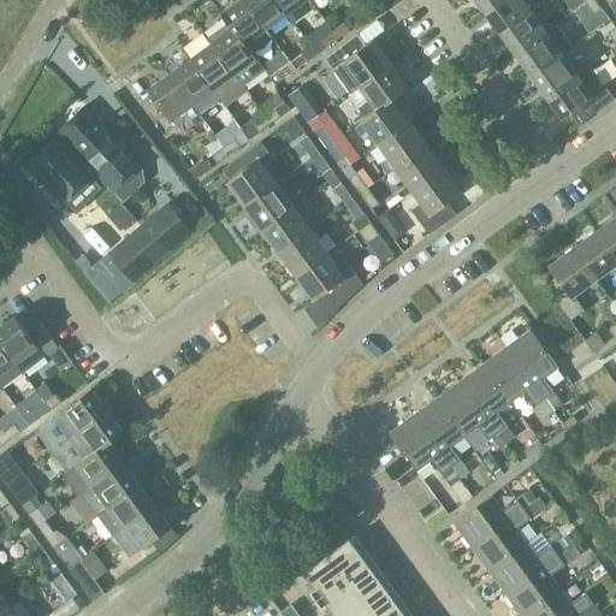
[(243,0),(221,16),(229,25),(232,30),(234,30),(246,46),(247,46),(253,54),(272,40),(266,31),(243,0)]
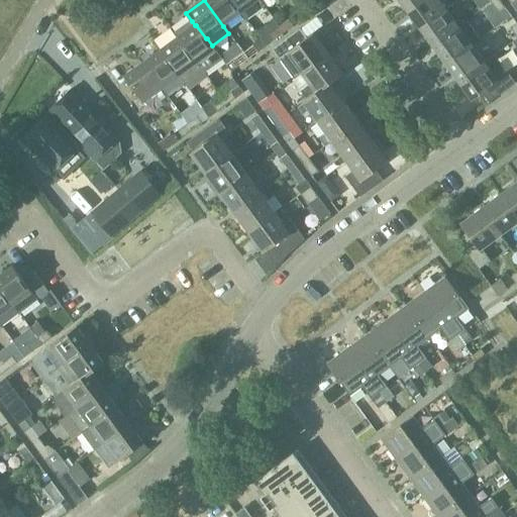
[(231,0),(204,0),(223,26),(241,13),(231,0)]
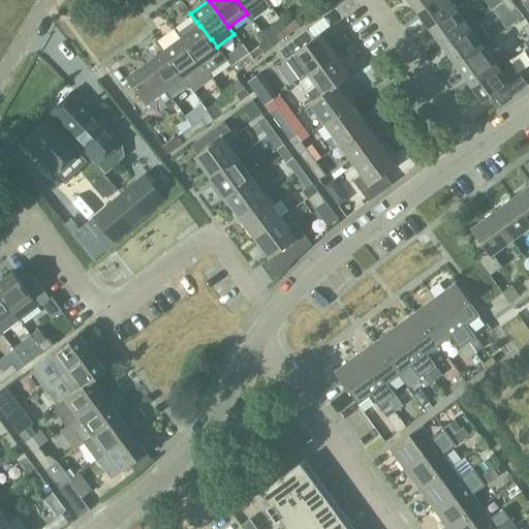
[(263,0),(237,0),(247,13),(265,0),(263,0)]
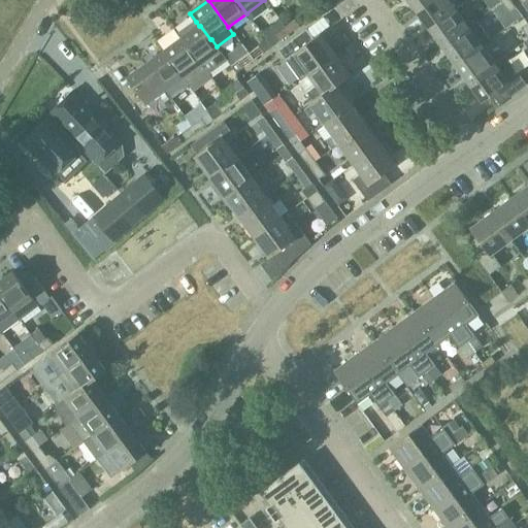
[(406,0),(417,12),(433,0),(406,0)]
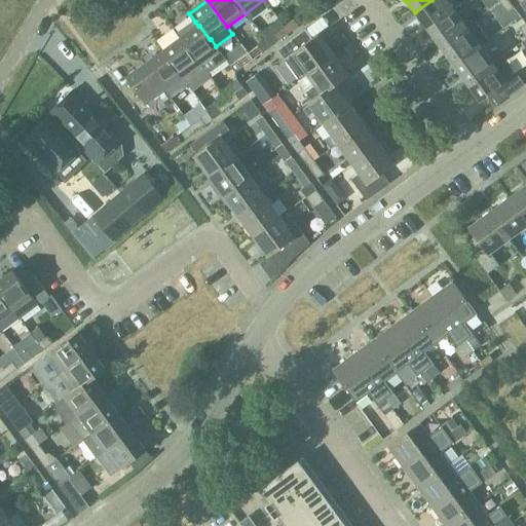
[(446,0),(431,0),(415,12),(427,30),(454,10),(463,4),(460,0),(454,0),(449,4),(446,0)]
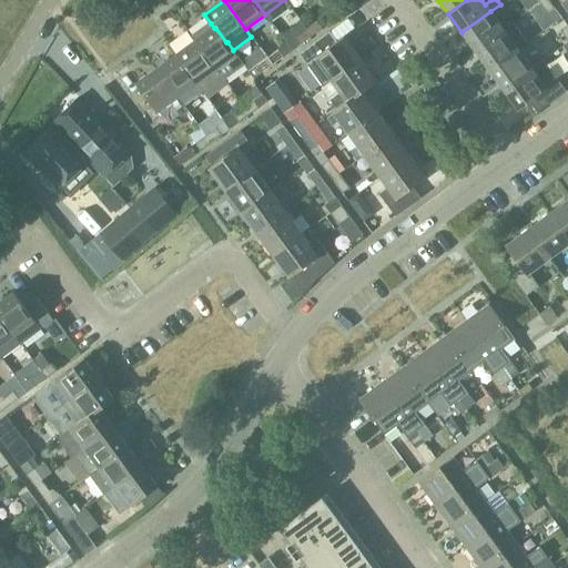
[(548,0),(546,0),(541,4),(549,14),(556,10),(548,0)]
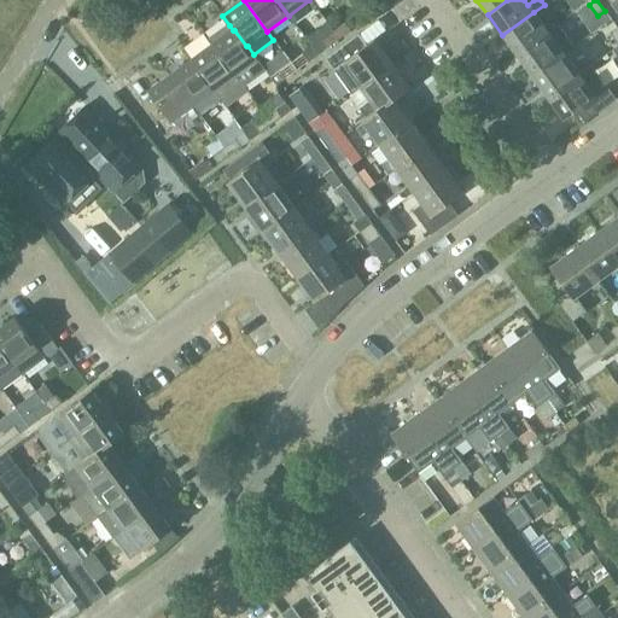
[(534,12),(502,35),(518,57),(549,34),(534,12)]
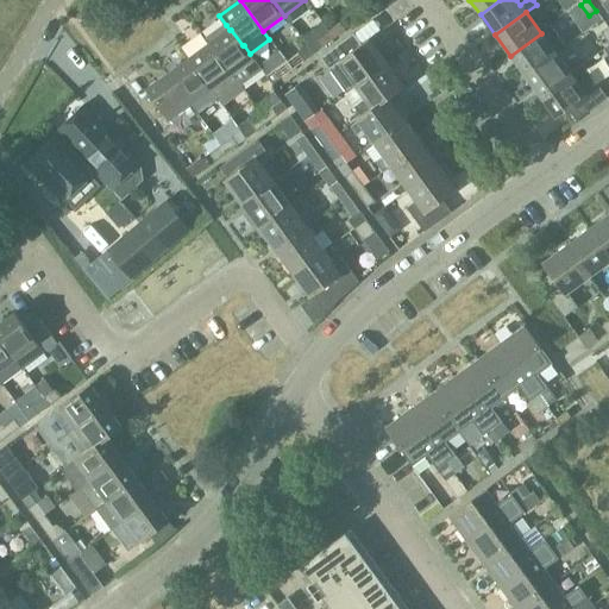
[(340,23),(327,32),(333,39),(345,31),(340,23)]
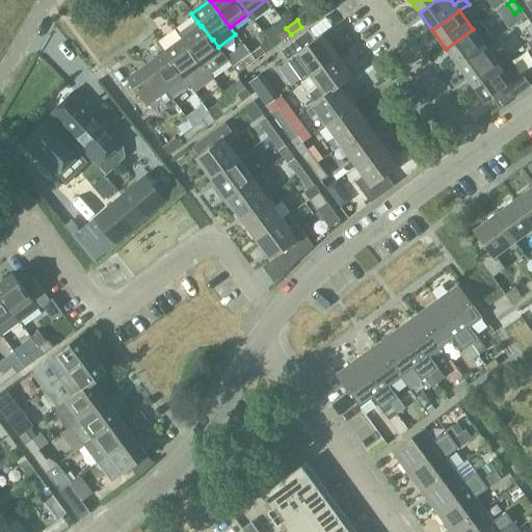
[(187,29),(190,33),(183,38),(210,75),(229,61),(218,47),(213,40),(212,40),(202,26),(201,26),(197,22),(187,29)]
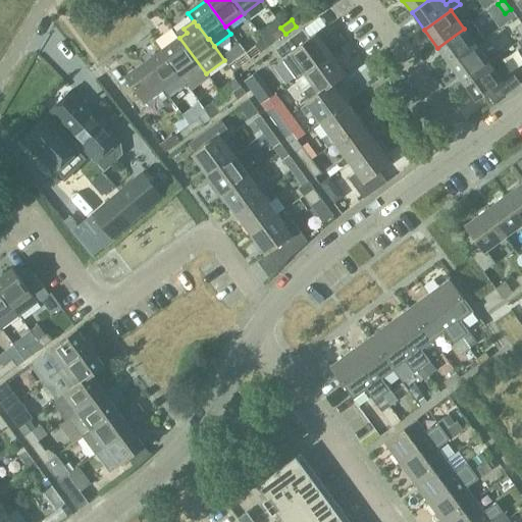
[(472,22),(464,29),(437,48),(451,65),(477,46),(485,40),(472,22)]
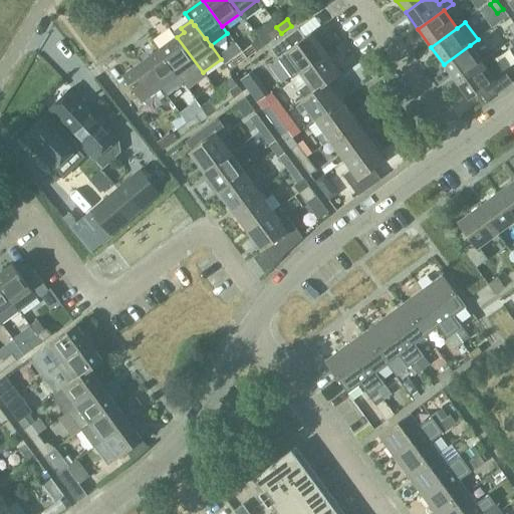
[(268,33),(272,40),(281,33),(276,27),(268,33)]
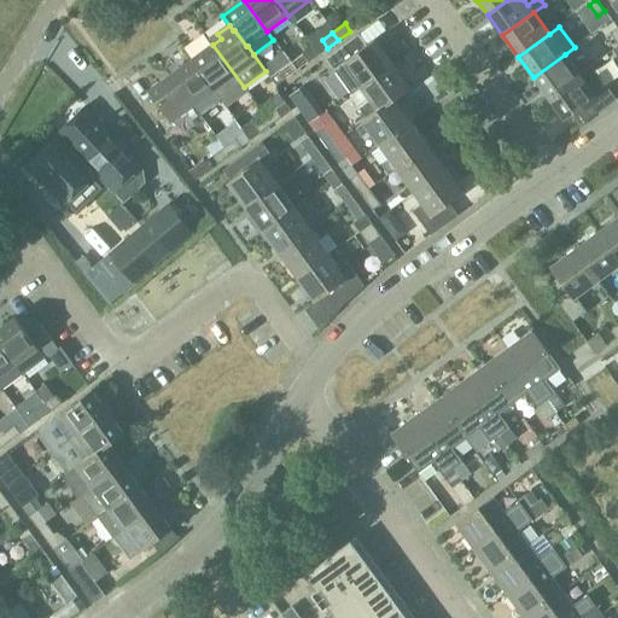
[(360,35),(326,59),(353,95),(361,88),(392,65),(375,41),(367,47),(360,35)]
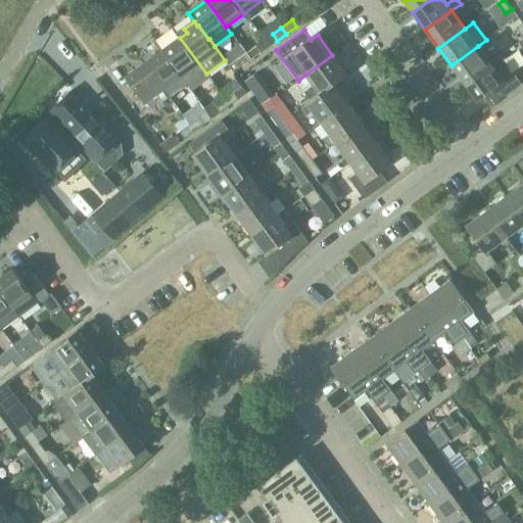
[(180,38),(162,51),(182,78),(181,78),(191,91),(209,78),(206,74),(180,38)]
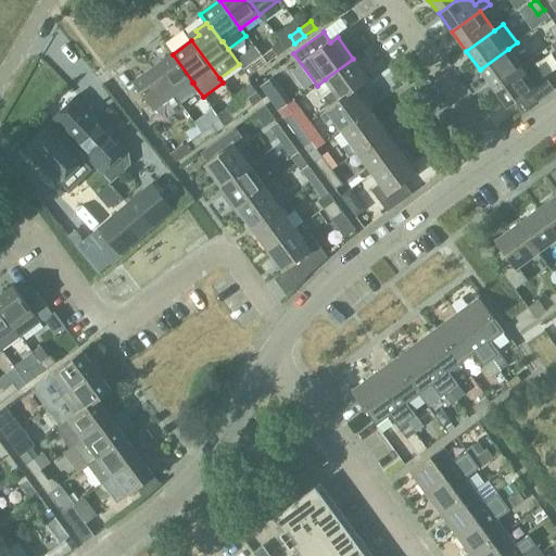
[(262,57),(262,58),(266,63),(277,55),(273,49),(262,57)]
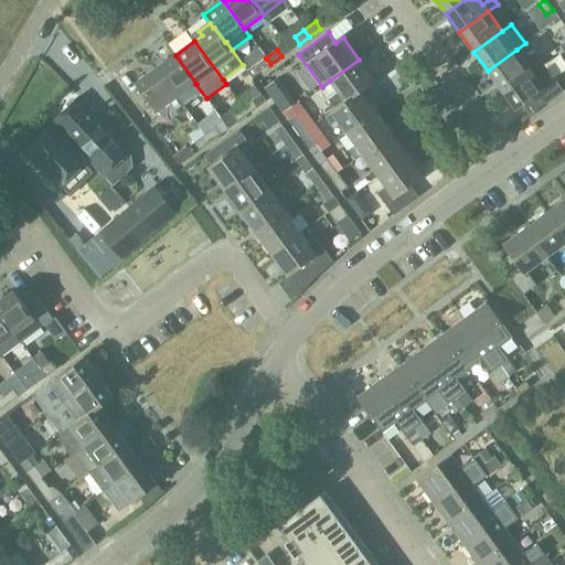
[(516,50),(488,71),(502,91),(531,70),(516,50)]
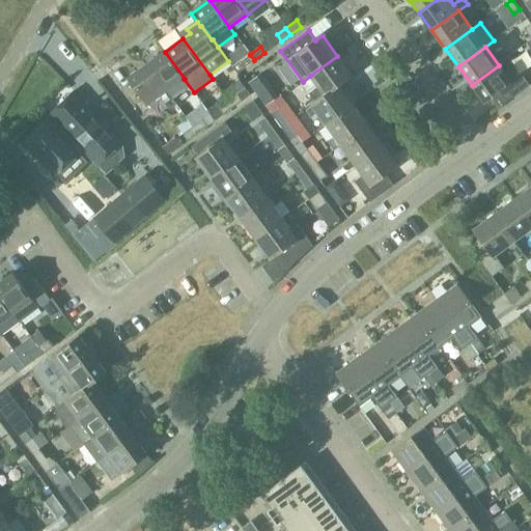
[(165,52),(147,65),(167,92),(184,79),(185,79),(165,52)]
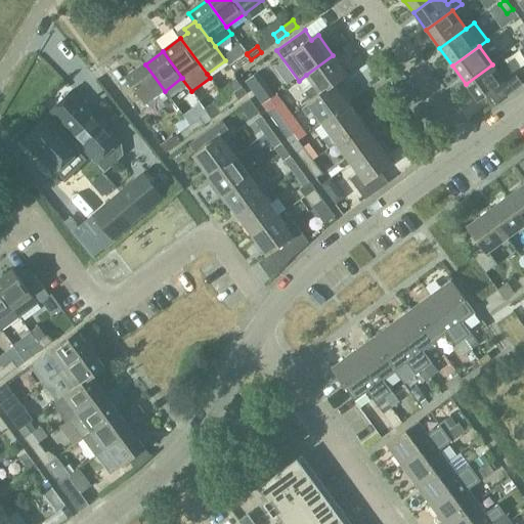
[(229,66),(234,73),(251,59),(247,54),(247,53),(229,66)]
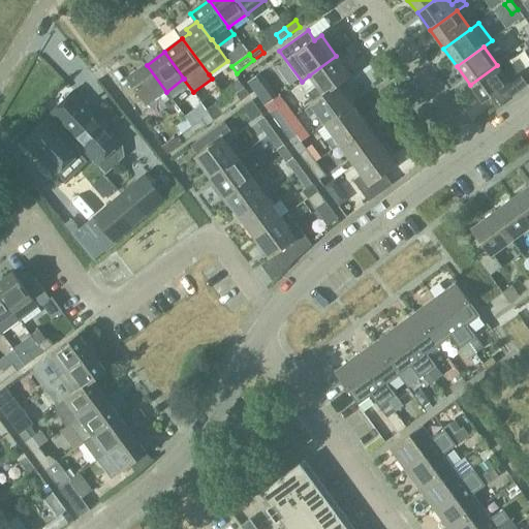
[(336,56),(309,75),(318,88),(308,95),(313,102),(323,95),(324,96),(338,86),(338,87),(351,78),(336,56)]
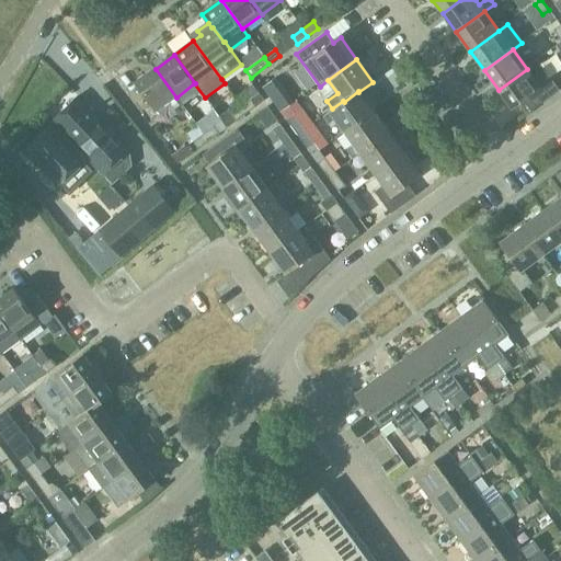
[(537,61),(527,69),(499,90),(513,110),(524,102),(531,112),(560,91),(548,76),(549,72),(544,66),(540,65),(537,61)]
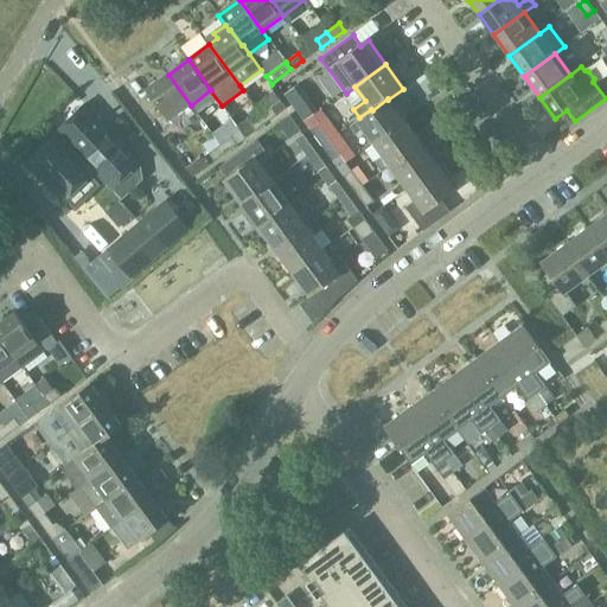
[(191,106),(168,75),(146,90),(168,121),(191,106)]
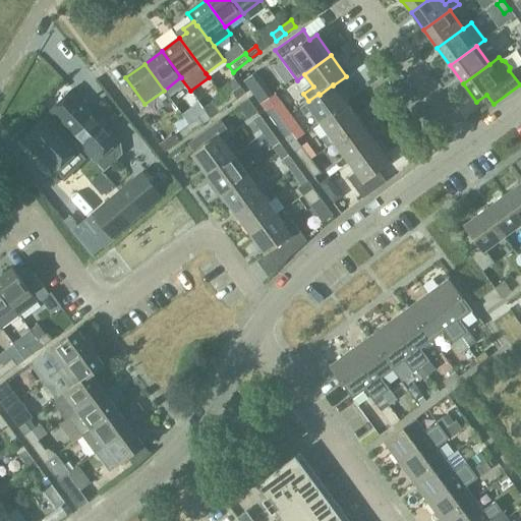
[(246,85),(256,98),(263,94),(253,80),(246,85)]
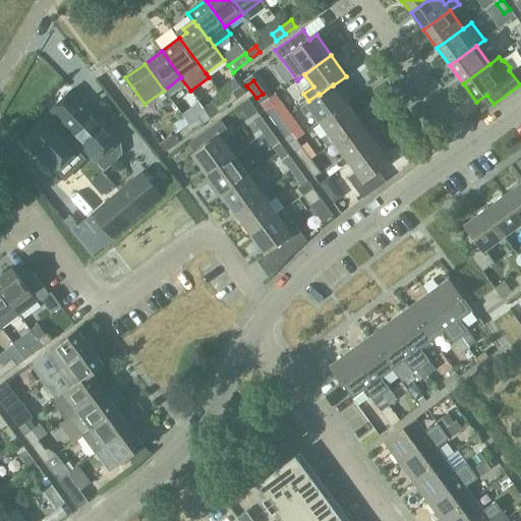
[(319,94),(308,101),(299,108),(304,114),(310,110),(321,124),(347,105),(333,85),(333,84),(320,95),(319,94)]
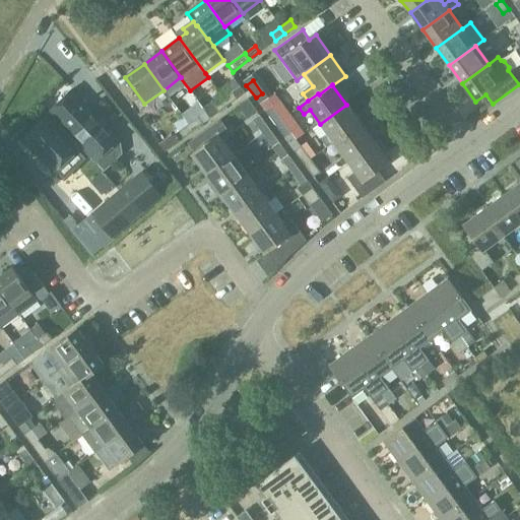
[(224,99),(223,100),(229,106),(245,94),(241,87),(224,99)]
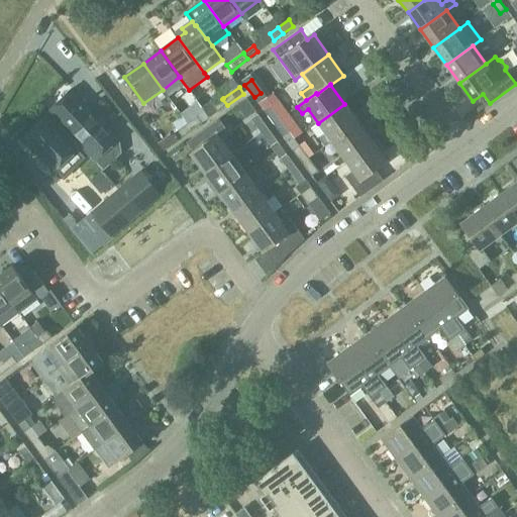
[(119,139),(72,90),(48,112),(96,162),(119,139)]
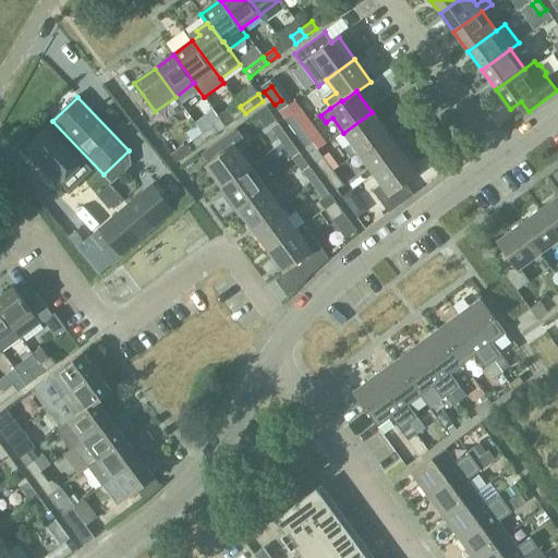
[(245,113),(240,107),(230,113),(235,121),(245,113)]
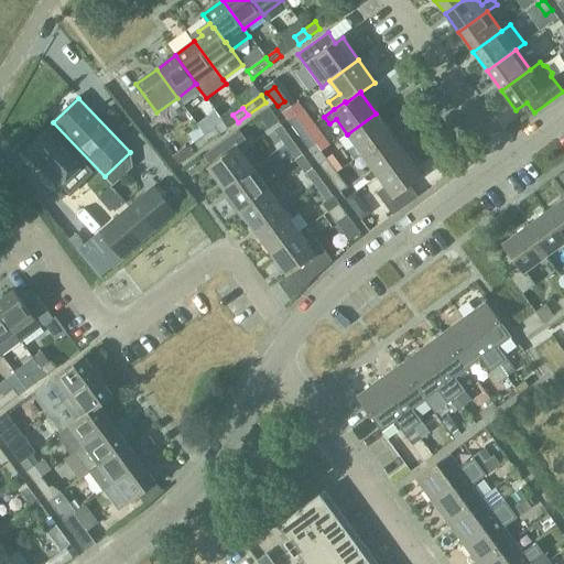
[(347,134),(356,145),(348,151),(355,160),(361,154),(362,155),(391,134),(376,114),(347,134)]
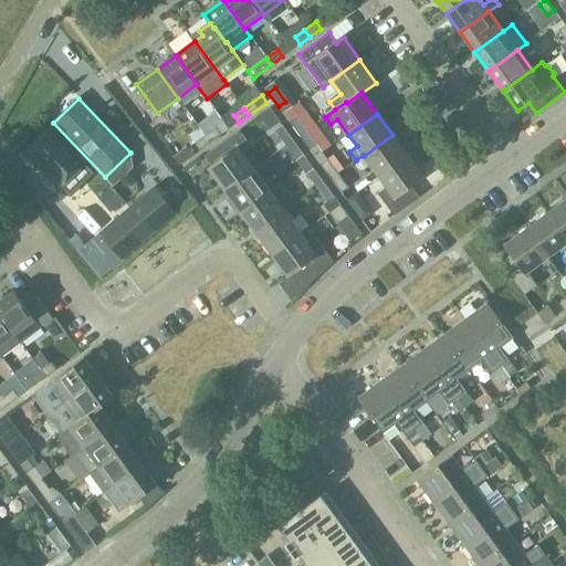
[(307,132),(297,117),(290,122),(300,137),(307,132)]
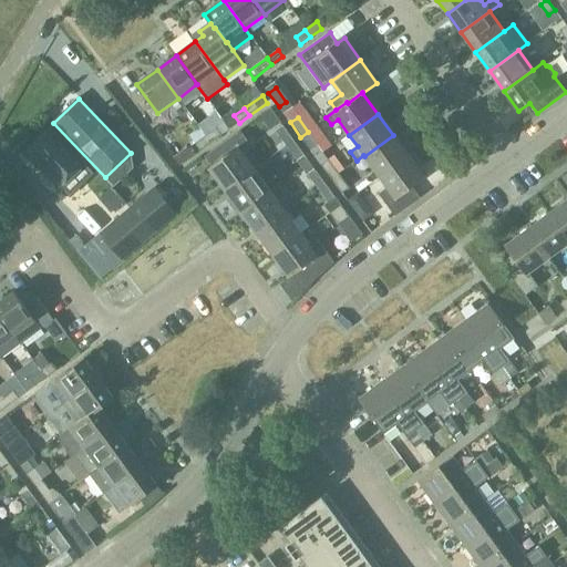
[(287,147),(295,142),(284,127),(276,132),(287,147)]
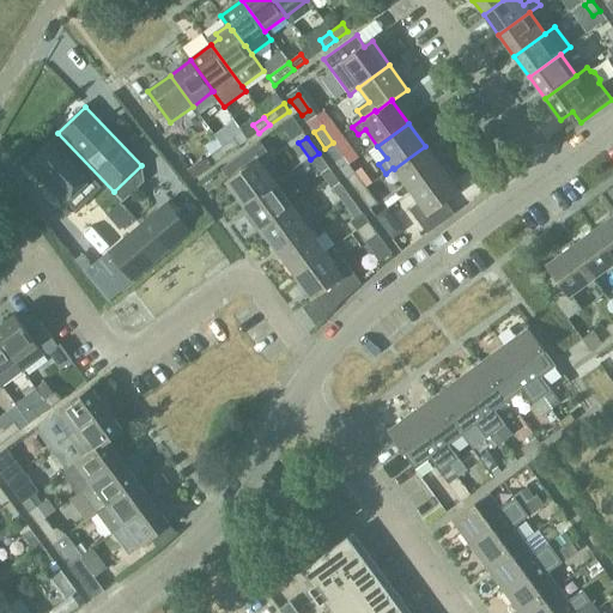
[(25,168),(62,206),(93,176),(56,139),(25,168)]
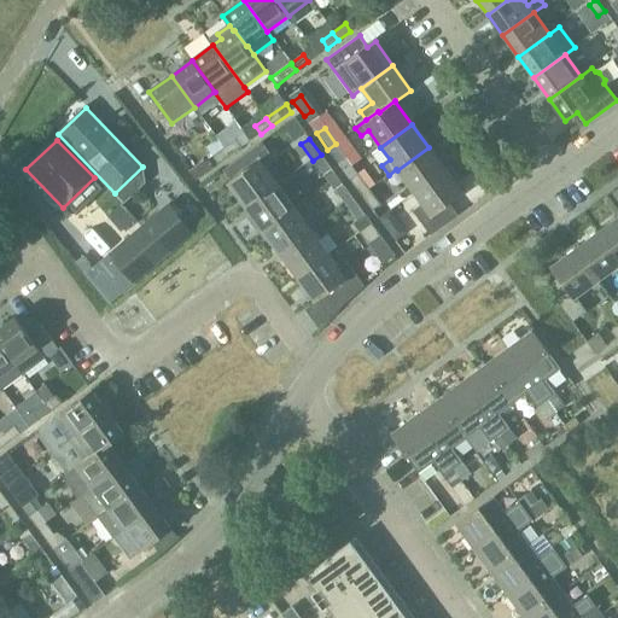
[(237,140),(225,150),(231,157),(243,149),(237,140)]
